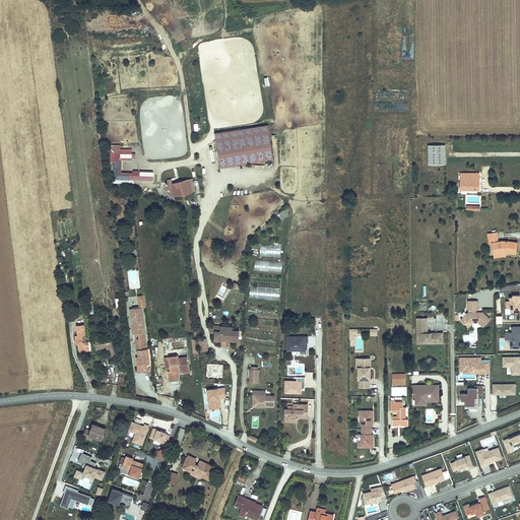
[(375,110),(407,111),(407,103),(376,101),(375,110)]
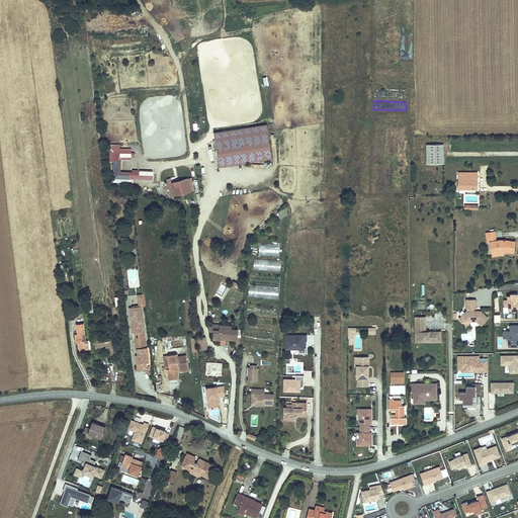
[(220,167),(272,159),(268,125),(214,133),(220,167)]
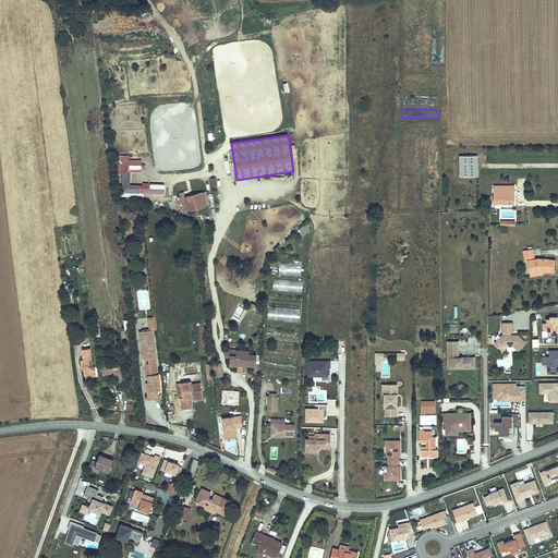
[(476,176),(475,155),(457,155),(457,176),(476,176)]
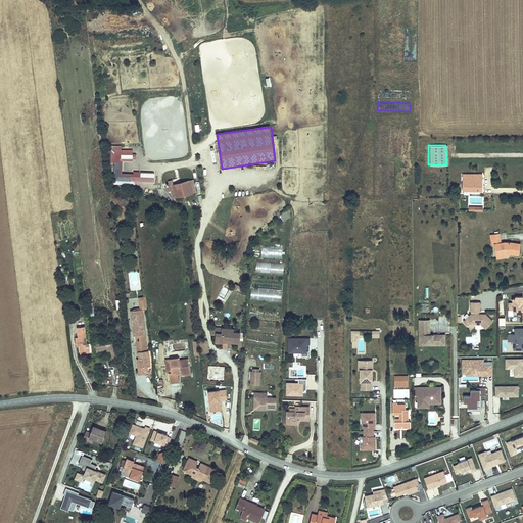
[(111,162),(115,162),(115,154),(120,155),(120,159),(122,158),(122,154),(132,155),(132,151),(120,151),(120,146),(112,146),(112,151),(111,162)]
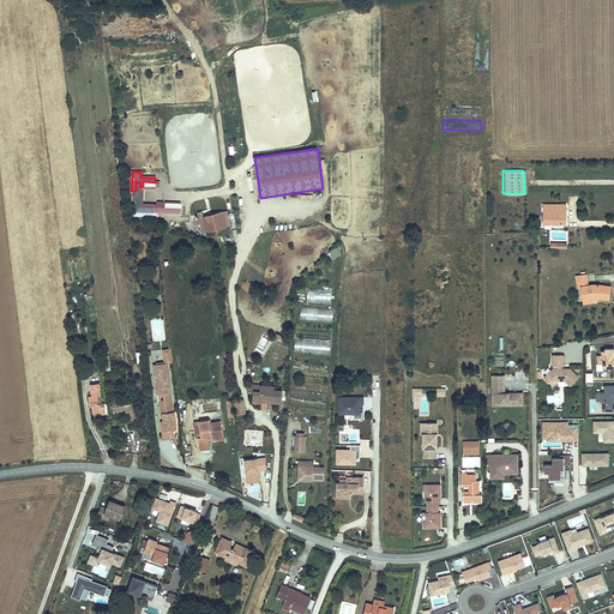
[(140,211),(154,212),(154,208),(140,206),(140,187),(140,182),(136,181),(136,191),(134,216),(139,216),(140,211)]
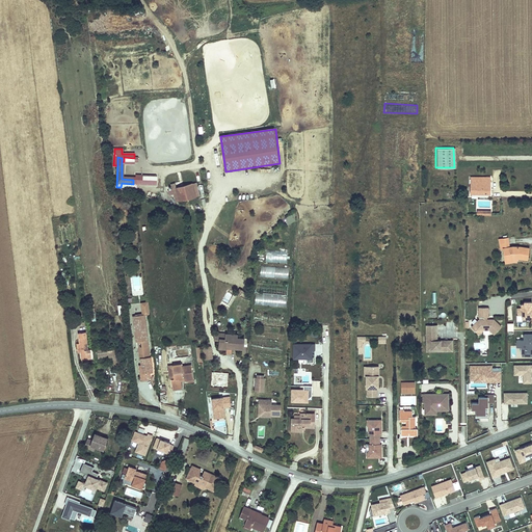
[(137,180),(137,184),(157,184),(157,177),(137,176),(137,180)]
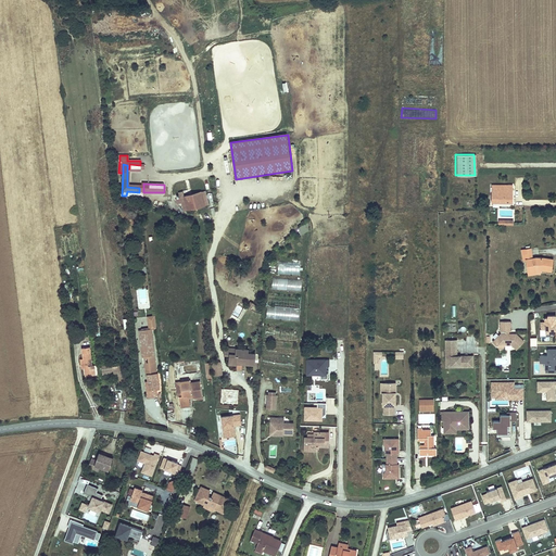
[(512,186),(492,186),(492,204),(513,203),(512,186)]
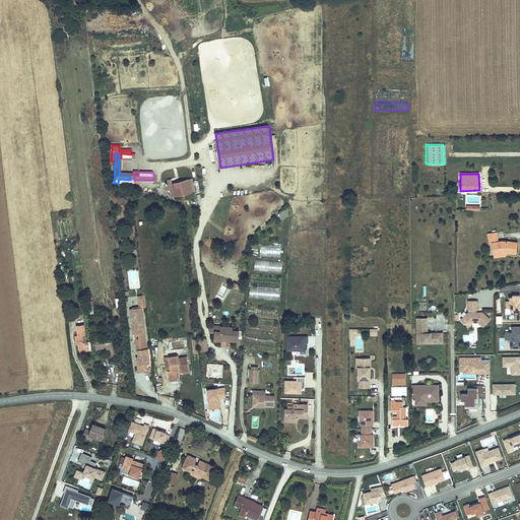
[(173,184),(170,185),(171,190),(173,197),(196,192),(192,179),(173,184)]
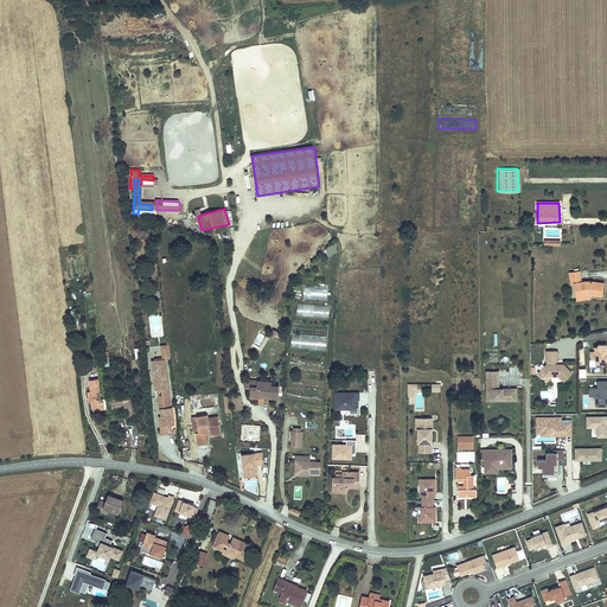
[(324,248),(328,256),(339,250),(336,242),(324,248)]
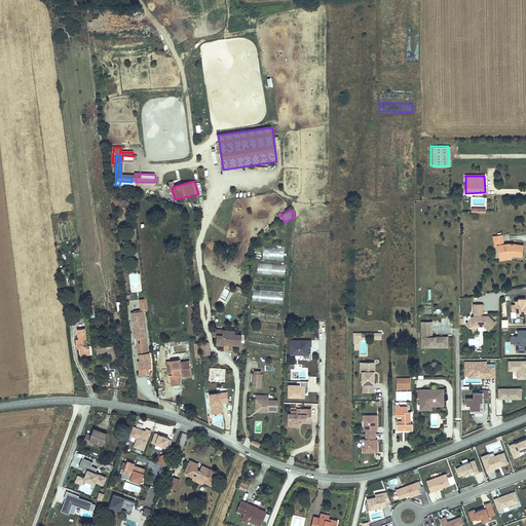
[(499,245),(499,235),(490,236),(491,246),(492,246),(493,256),(504,255),(508,256),(517,258),(519,248),(504,245),(499,245)]
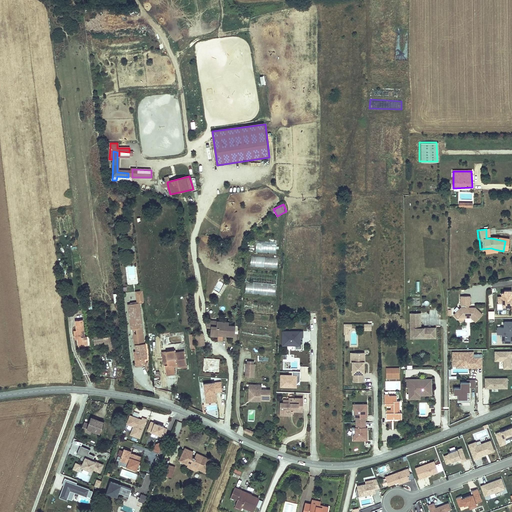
[(256,252),(276,254),(277,249),(278,249),(279,242),(256,240),(256,252)]
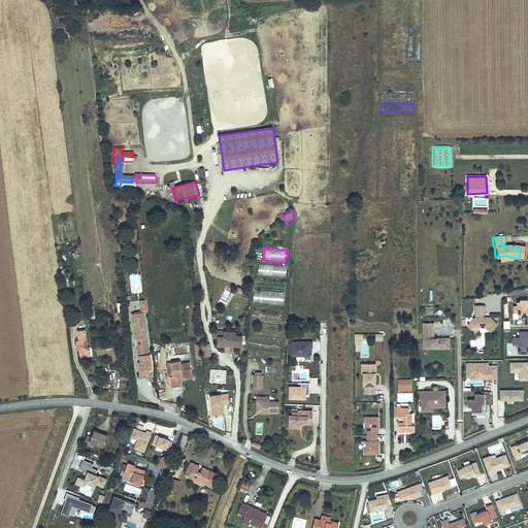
[(258,275),(287,276),(287,265),(259,264),(258,275)]
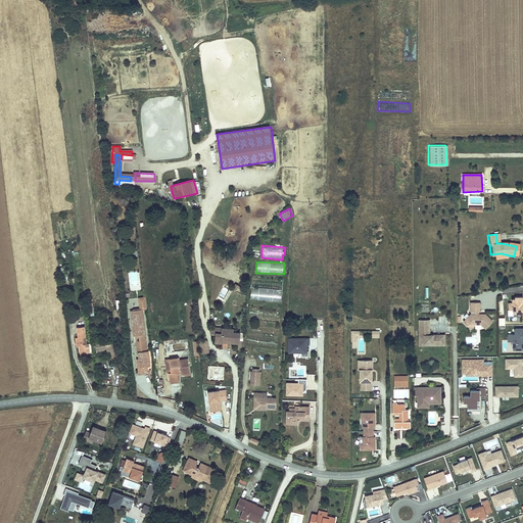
[(252,276),(251,300),(282,302),(283,278),(252,276)]
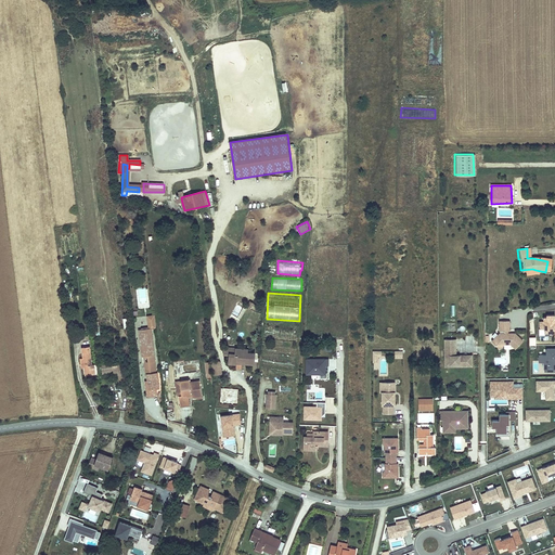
[(149,328),(156,327),(154,314),(146,315),(149,328)]
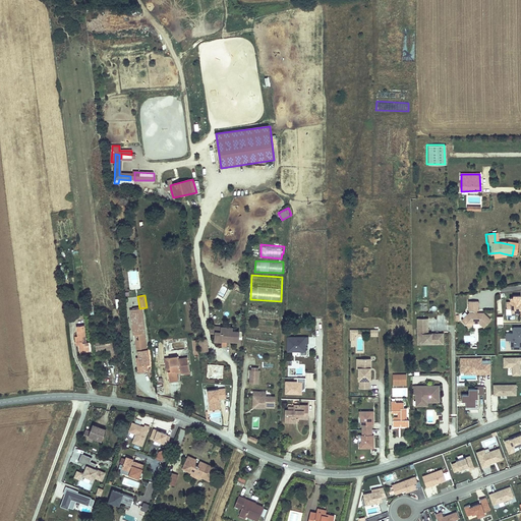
[(510,302),(506,301),(506,309),(510,309),(510,312),(520,313),(520,316),(520,315),(520,301),(520,296),(513,296),(513,298),(510,298),(510,302)]
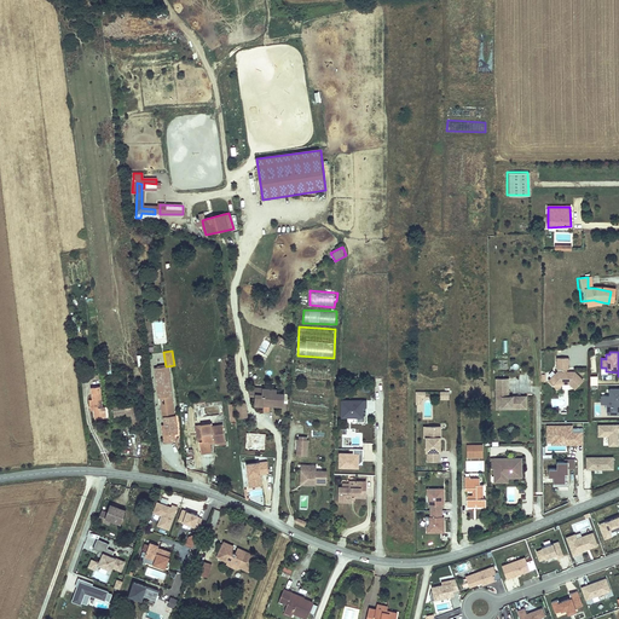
[(570,360),(557,360),(557,375),(549,383),(557,391),(563,386),(571,386),(576,391),(584,383),(574,375),(563,375),(565,371),(568,371),(570,360)]
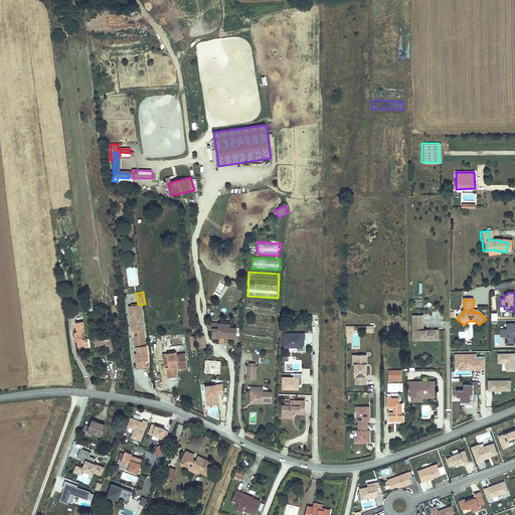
[(142,306),(130,307),(133,331),(136,331),(141,330),(142,336),(140,337),(140,341),(138,341),(139,352),(140,354),(141,360),(147,359),(150,359),(148,346),(147,346),(142,306)]
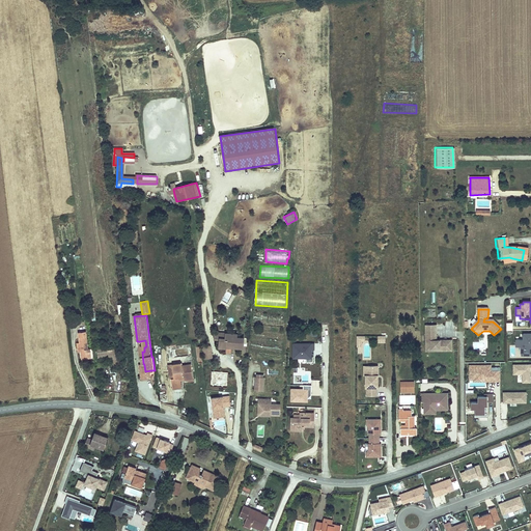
[(437,342),(437,327),(426,327),(426,347),(431,347),(431,351),(440,351),(440,353),(452,352),(452,342),(442,342),(442,343),(440,343),(440,342),(437,342)]
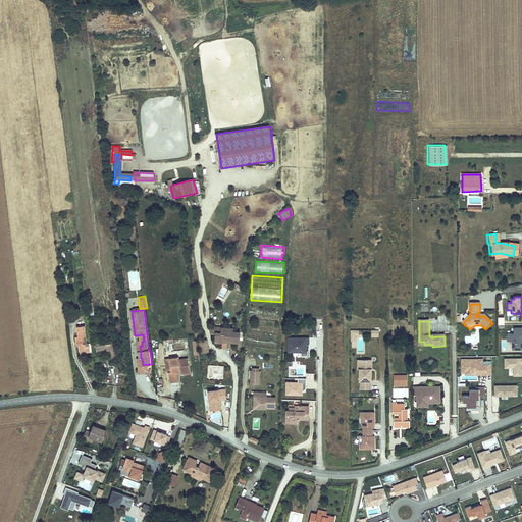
[(85,326),(77,327),(79,338),(81,338),(82,346),(83,352),(91,351),(90,342),(87,343),(85,326)]
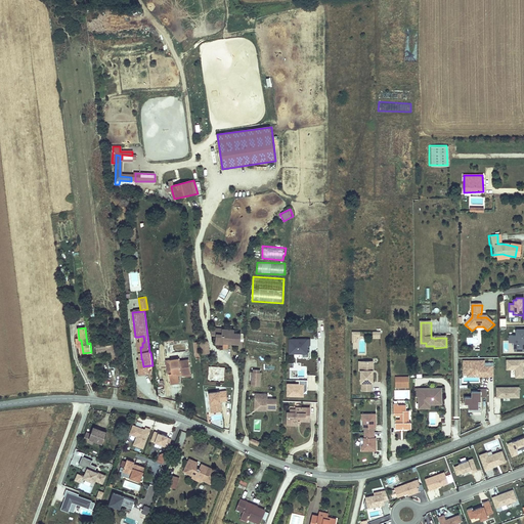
[(225,341),(224,347),(228,348),(229,343),(241,344),(242,334),(234,334),(234,330),(224,330),(223,335),(218,334),(217,341),(223,341),(223,340),(225,340),(225,341)]
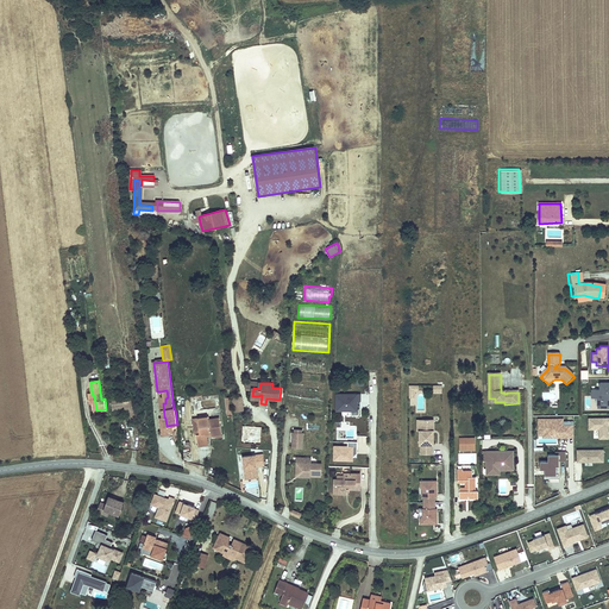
[(419,391),(419,385),(409,385),(409,397),(415,397),(415,393),(419,391)]
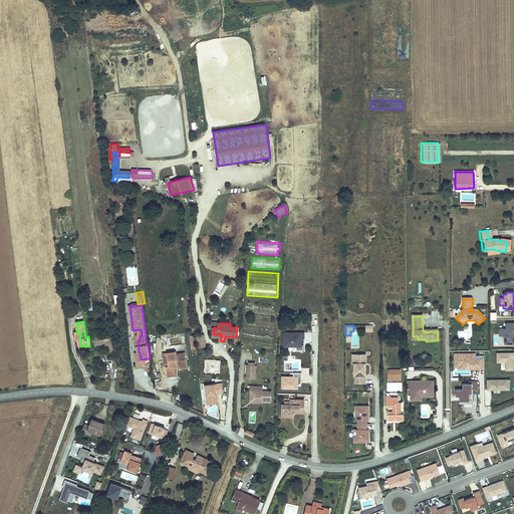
[(513,325),(507,325),(507,331),(501,331),(501,338),(505,338),(505,346),(513,345),(513,325)]
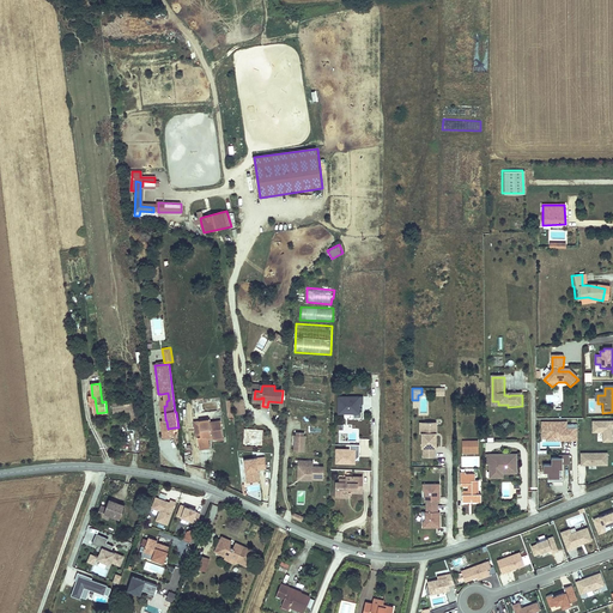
[(364,396),(338,396),(338,414),(352,414),(352,418),(362,418),(362,412),(360,412),(360,404),(364,404),(364,396)]
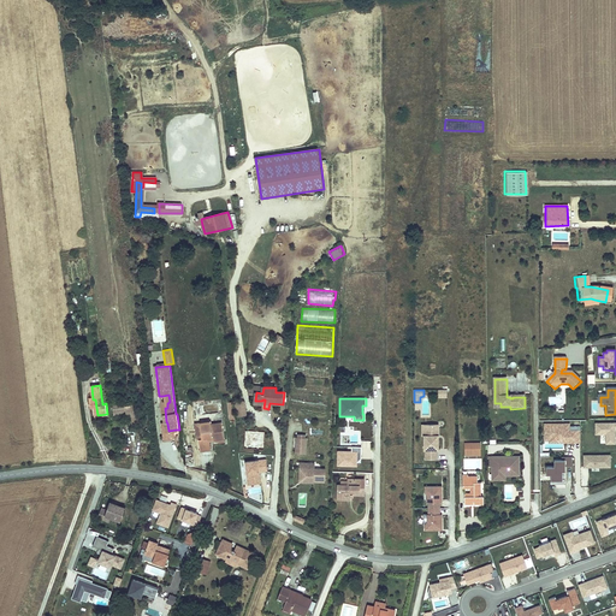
[(236,403),(238,416),(247,415),(246,402),(236,403)]
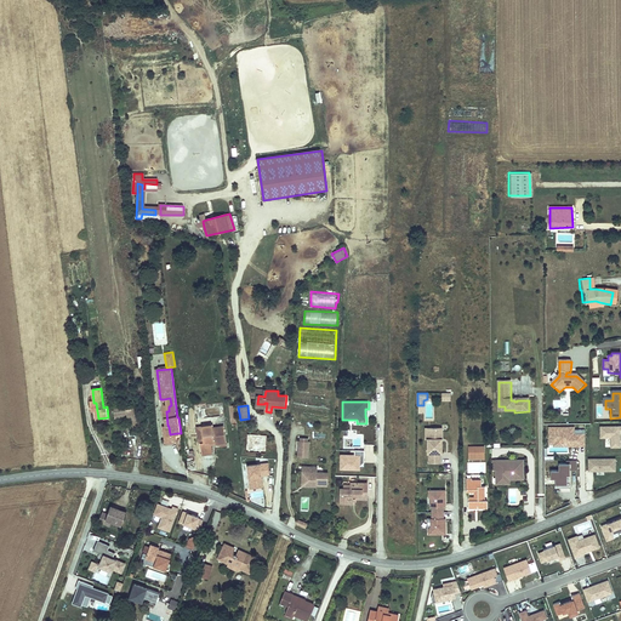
[(170,434),(169,427),(167,425),(164,426),(166,443),(177,442),(177,433),(170,434)]
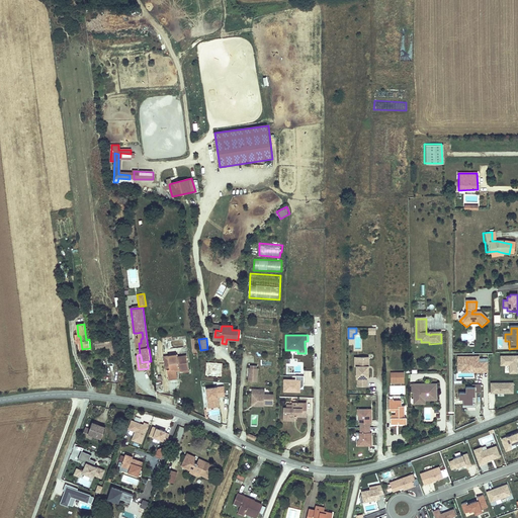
[(177,354),(169,355),(170,367),(168,368),(169,377),(177,377),(177,367),(179,367),(180,369),(183,368),(188,368),(187,359),(183,359),(182,358),(178,358),(177,355),(177,354)]
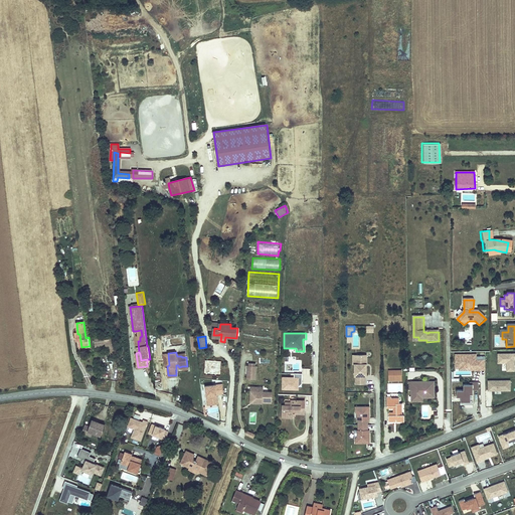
[(514,355),(499,356),(499,365),(507,365),(507,373),(514,372),(514,355)]
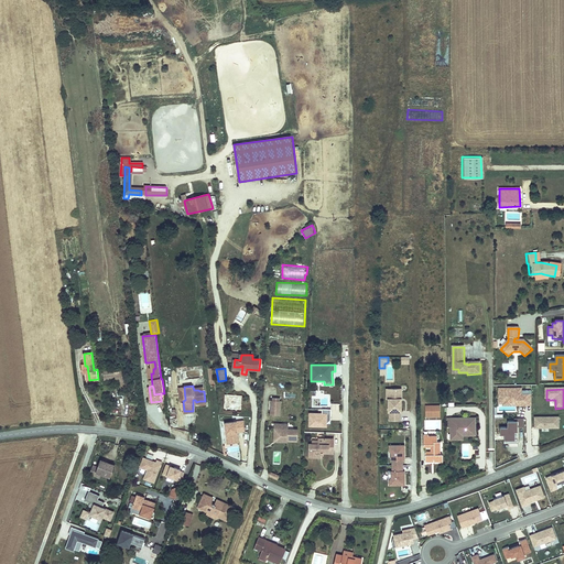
[(402,410),(402,402),(401,402),(401,400),(402,400),(402,390),(391,390),(391,399),(389,399),(389,400),(389,410),(390,410),(390,421),(400,421),(400,410),(402,410)]
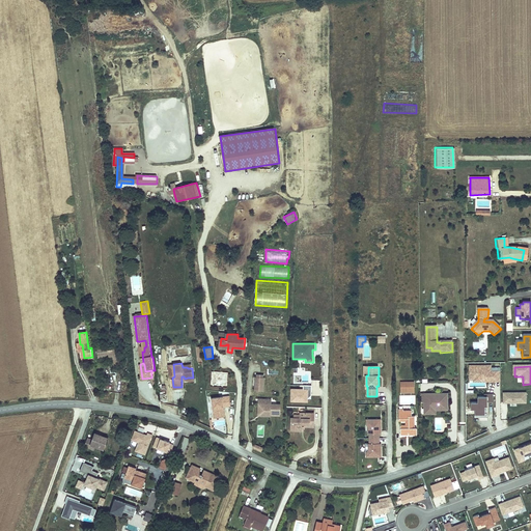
[(491,367),(470,367),(470,381),(474,381),(474,383),(501,383),(501,372),(491,372),(491,367)]
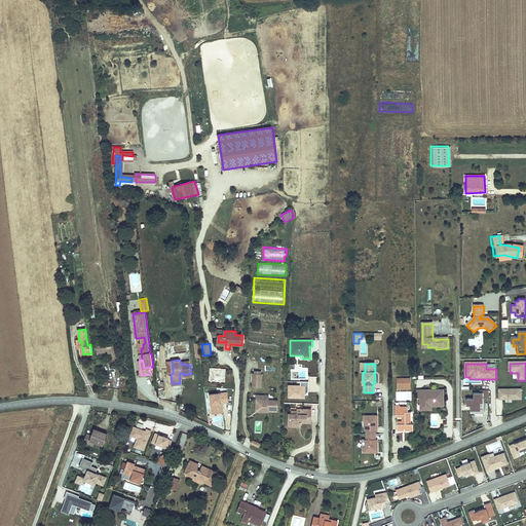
[(253,377),(252,390),(259,391),(259,386),(261,387),(261,378),(260,378),(260,375),(254,375),(254,377),(253,377)]
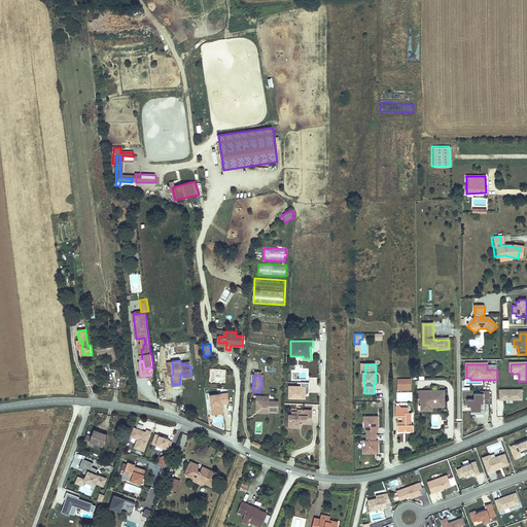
[(411,391),(411,381),(397,381),(397,391),(411,391)]
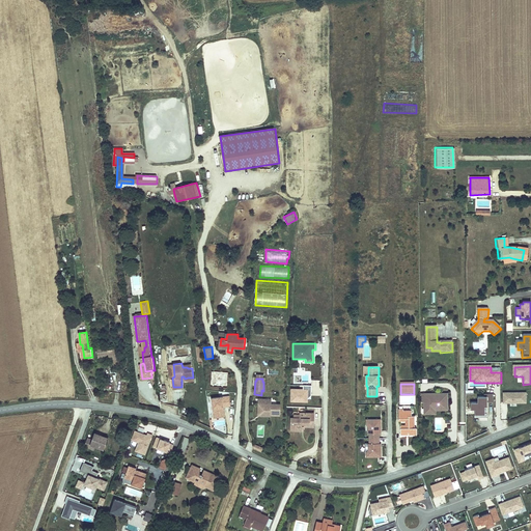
[(303,392),(291,391),(291,403),(307,403),(307,401),(312,397),(312,387),(303,387),(303,392)]
